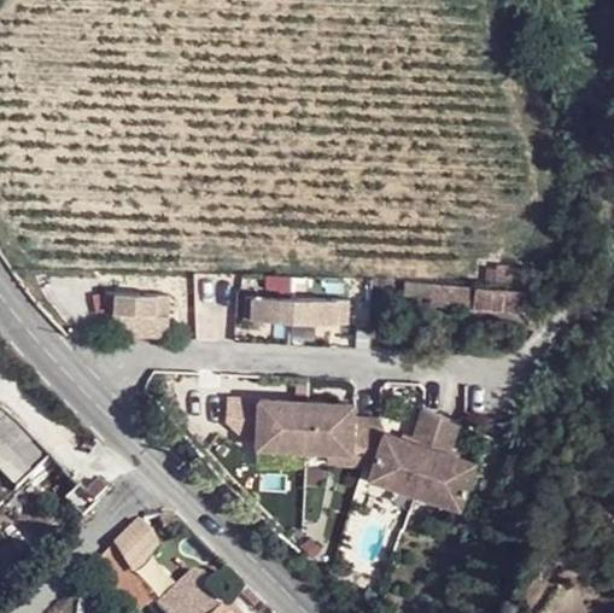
[(495,260),(495,266),(493,278),(508,279),(509,261),(495,260)]
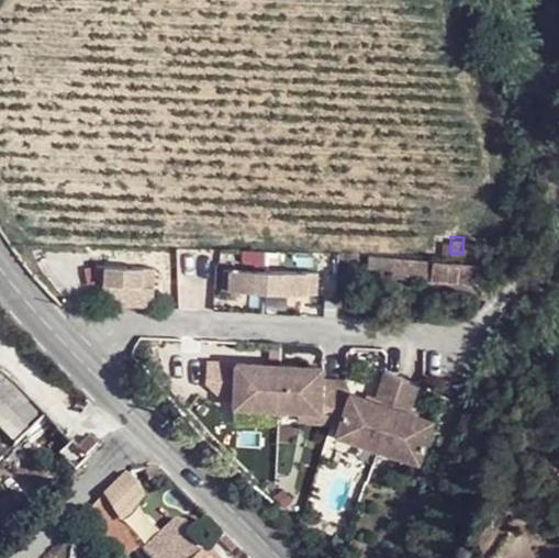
[(449,253),(450,242),(440,241),(439,252),(449,253)]
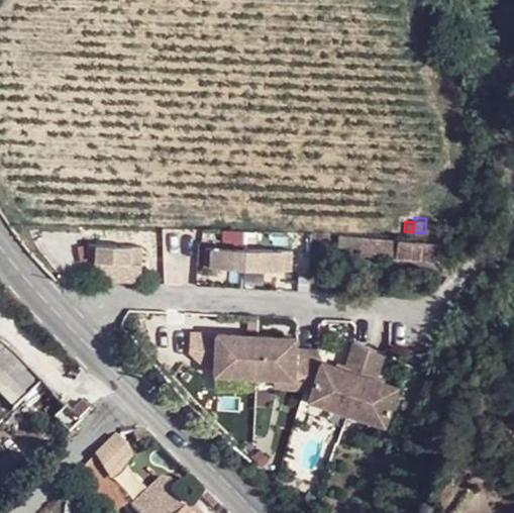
[(360,245),(361,233),(336,232),(336,243),(360,245)]
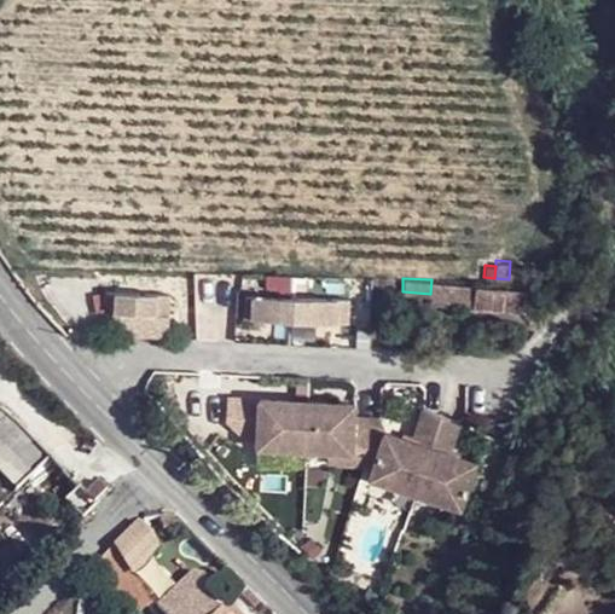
[(475,284),(431,279),(430,294),(431,302),(474,306),(475,284)]
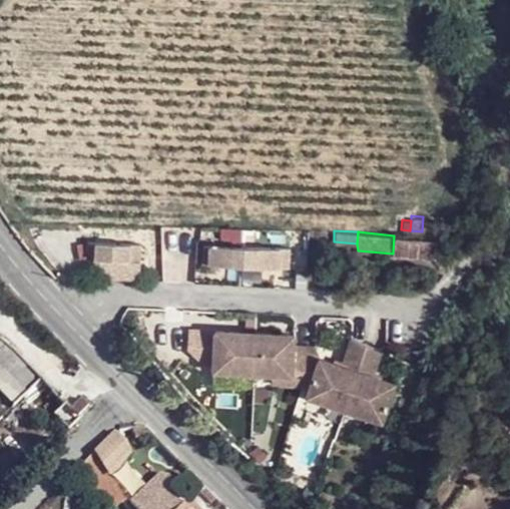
[(435,238),(394,235),(393,253),(435,258),(435,238)]
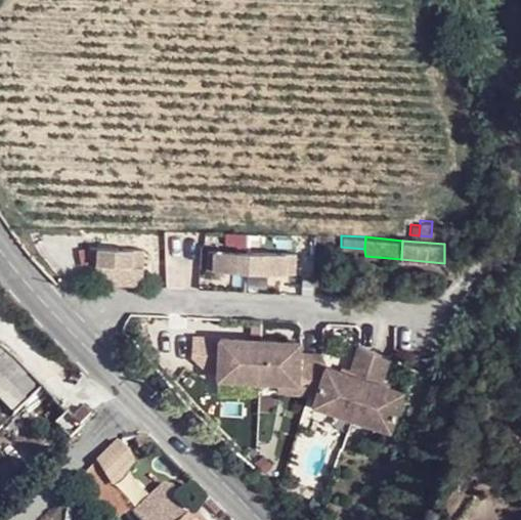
[(145,251),(90,248),(90,256),(96,265),(144,267),(145,251)]
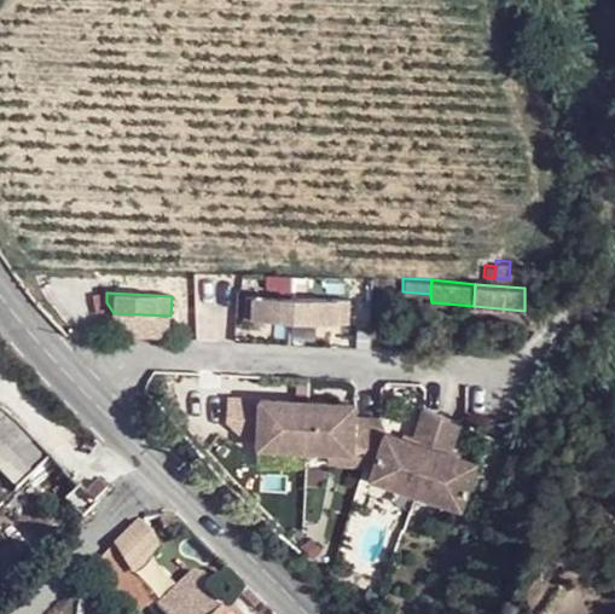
[(352,303),(248,300),(245,320),(349,326),(352,303)]
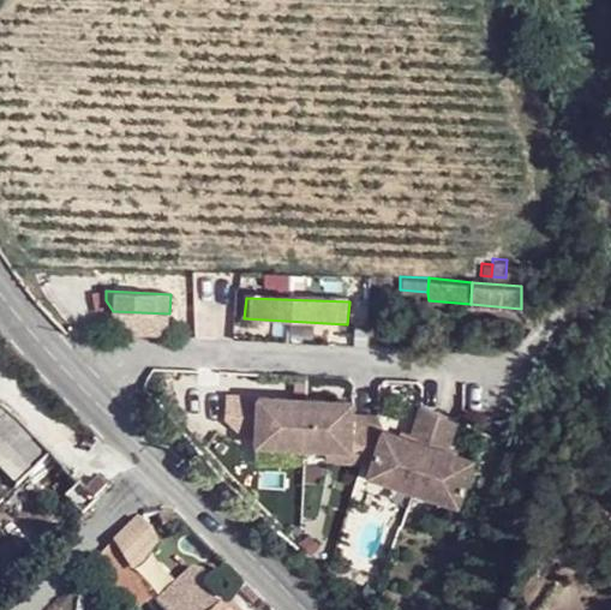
[(255,444),(303,447),(367,453),(378,417),(354,416),(353,402),(228,394),(225,417),(244,434),(255,435),(255,444)]
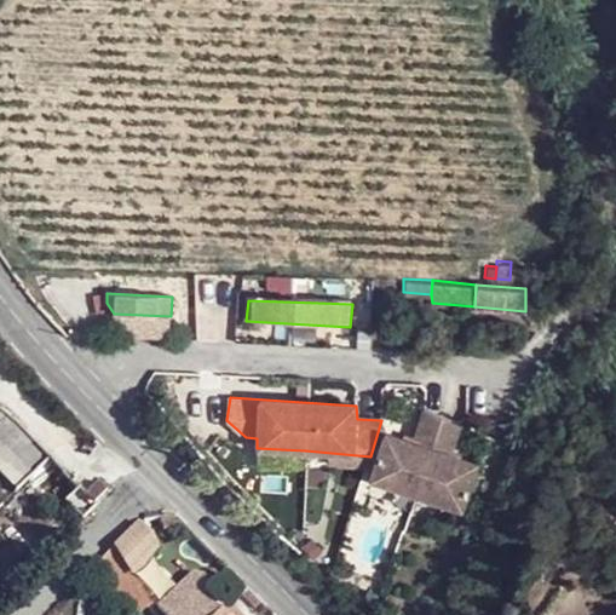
[(0,465),(19,484),(47,454),(0,407),(0,465)]
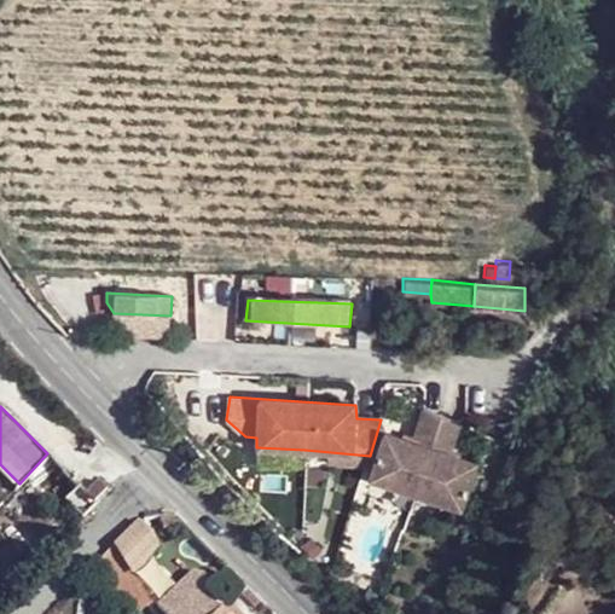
[(384,434),(377,458),(370,480),(457,509),(473,464),(447,456),(458,424),(421,412),(410,442),(384,434)]
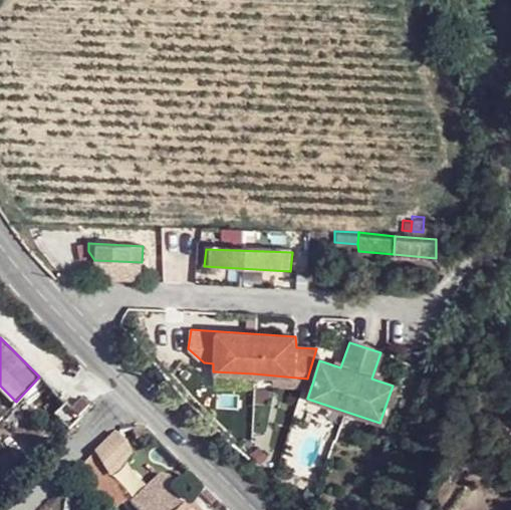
[(316,348),(307,378),(313,380),(319,360),(316,348)]
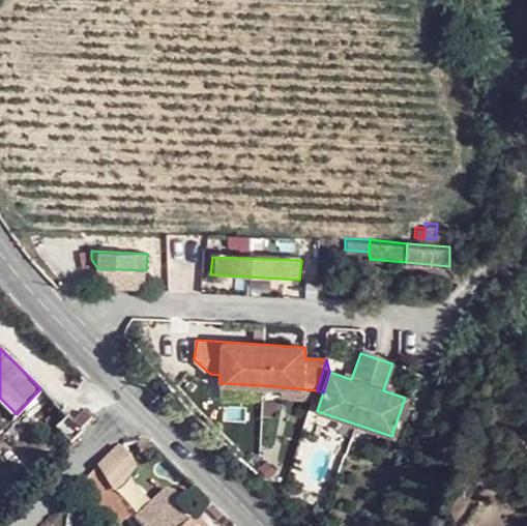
[(317,390),(261,385),(260,399),(311,404),(317,390)]
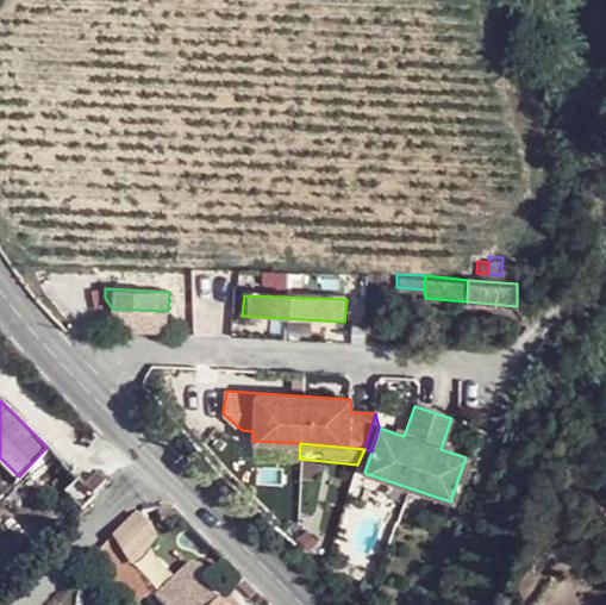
[(82,482),(93,492),(104,480),(94,471),(82,482)]
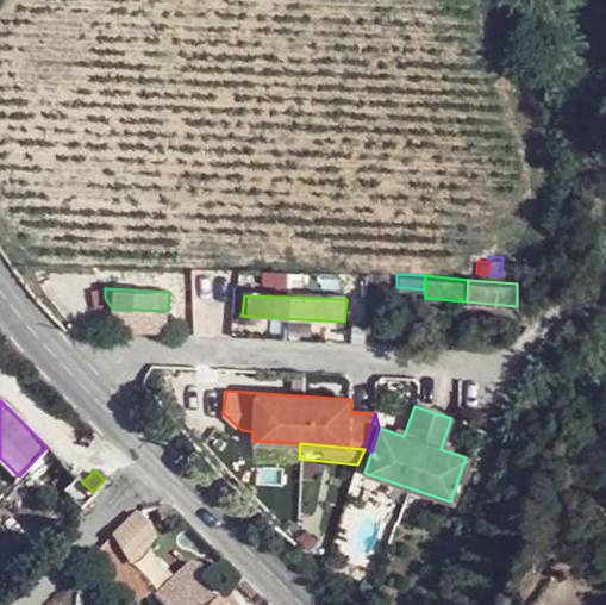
[(152,594),(162,604),(224,604),(199,580),(197,582),(181,566),(152,594)]
